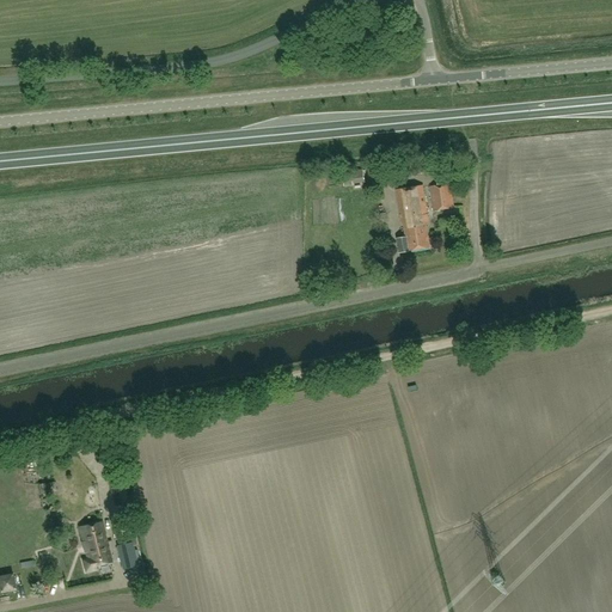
[(368,169),(371,183),(391,179),(390,165),(368,169)]
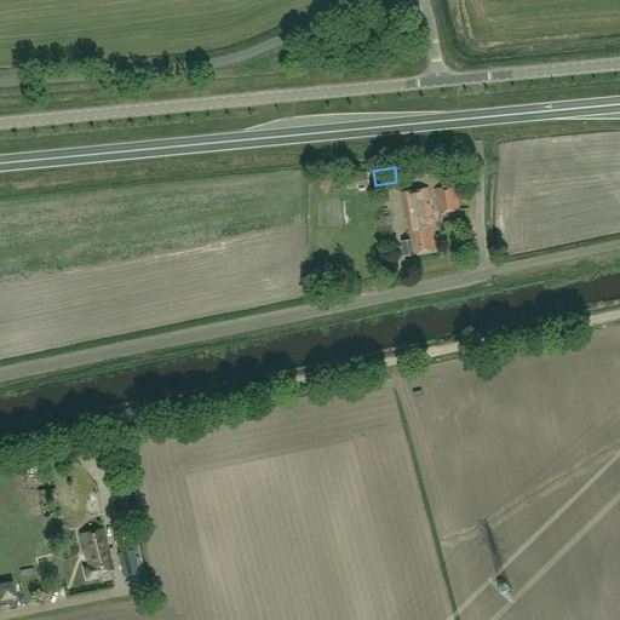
[(438,213),(459,211),(457,188),(435,190),(438,213)]
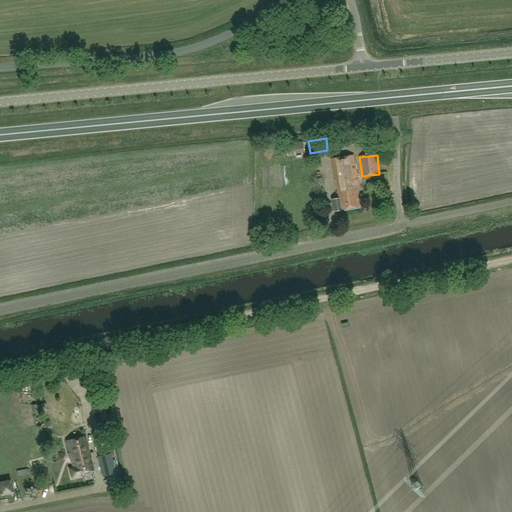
[(359,189),(354,156),(332,160),(336,189),(337,189),(339,199),(332,200),(334,212),(360,208),(357,189),(359,189)]
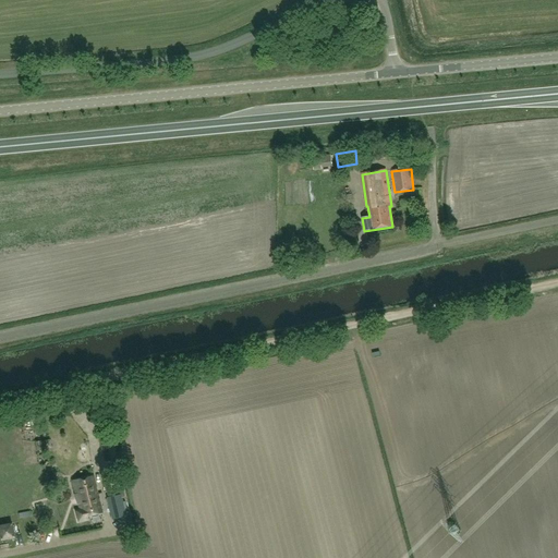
[(77,499),(97,495),(93,476),(73,482),(77,499)]
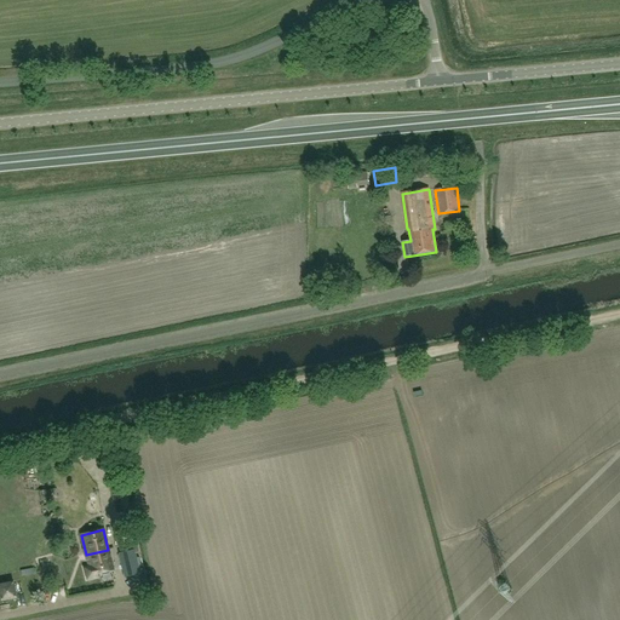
[(122,546),(135,543),(132,532),(121,534),(122,537),(114,538),(115,546),(122,545),(122,546)]
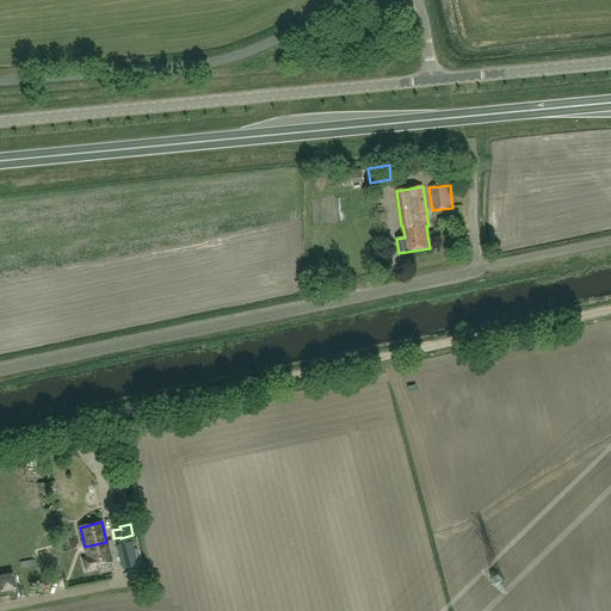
[(133,535),(121,538),(123,544),(117,545),(122,569),(137,566),(134,542),(133,535)]
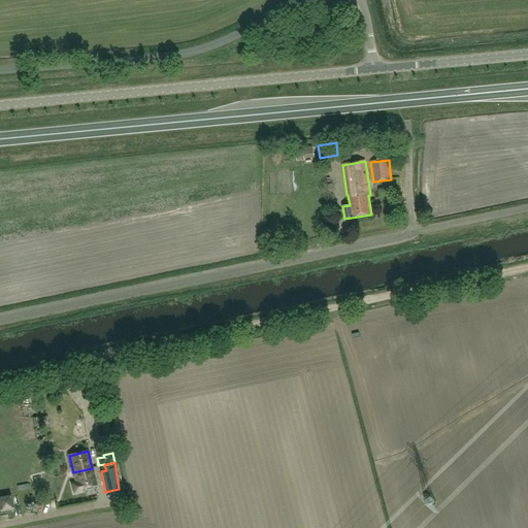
[(73,472),(76,482),(70,484),(73,495),(85,492),(84,489),(96,486),(92,468),(73,472)]
